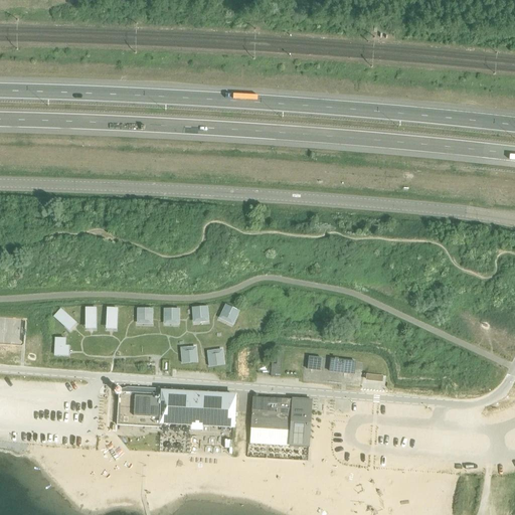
[(225,305),(222,311),(223,311),(224,315),(223,317),(226,318),(224,322),(226,323),(228,319),(230,320),(231,318),(235,317),(238,312),(225,305)]
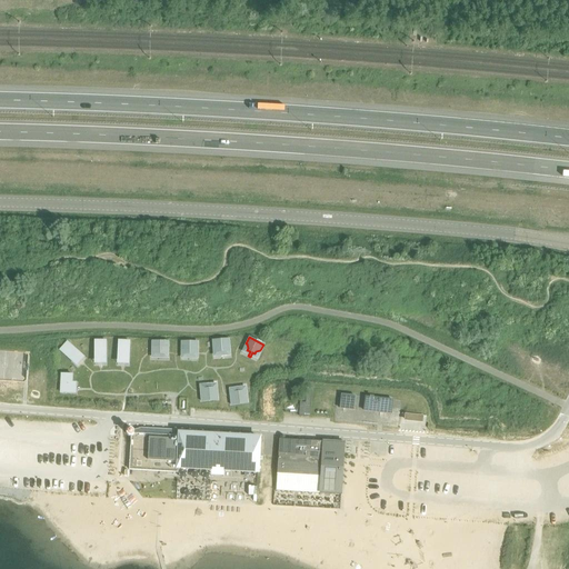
[(212,340),(213,347),(217,350),(217,352),(220,352),(221,357),(222,357),(222,352),(226,352),(226,349),(229,346),(228,339),(212,340)]
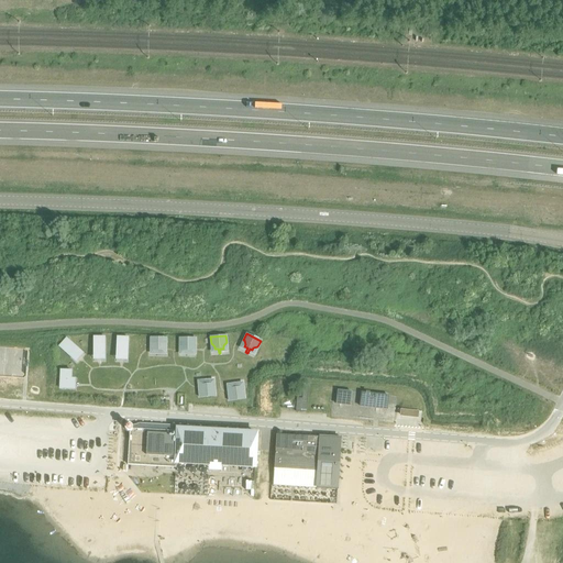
[(94,338),(94,353),(105,353),(105,338),(94,338)]
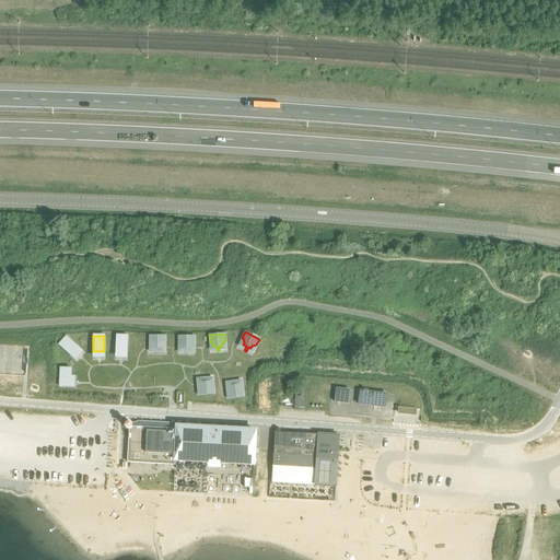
[(116,336),(115,351),(126,351),(127,336),(116,336)]
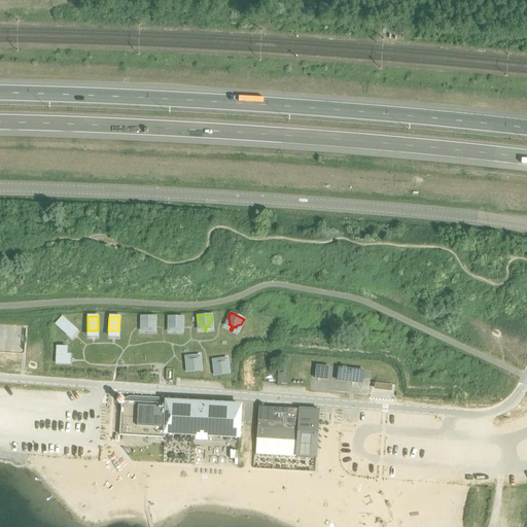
[(140,316),(140,324),(141,324),(143,326),(143,327),(152,327),(152,326),(153,324),(155,325),(155,316),(140,316)]
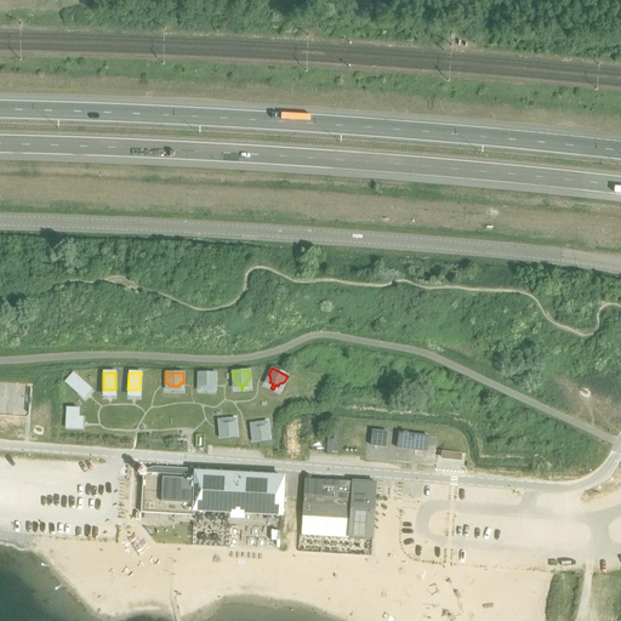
[(73,374),(64,383),(75,393),(85,385),(73,374)]
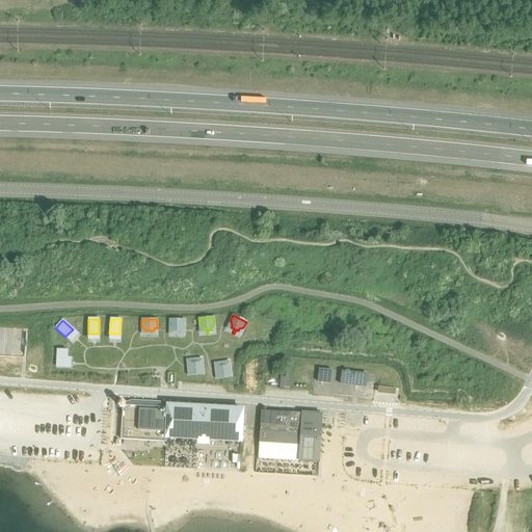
[(169,320),(169,328),(171,328),(173,329),(173,330),(181,330),(181,329),(183,328),(184,328),(184,320),(169,320)]
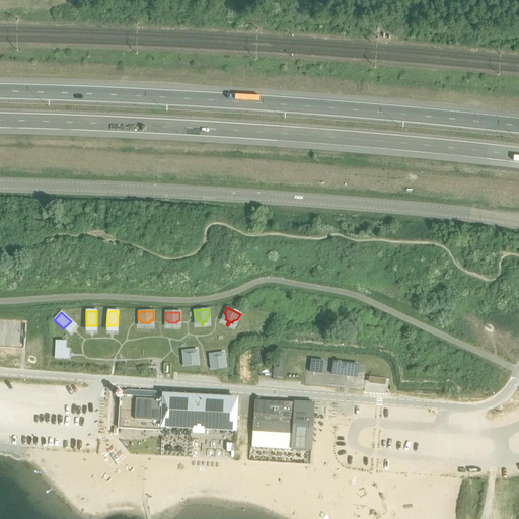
[(56,342),(55,358),(65,358),(65,342),(56,342)]
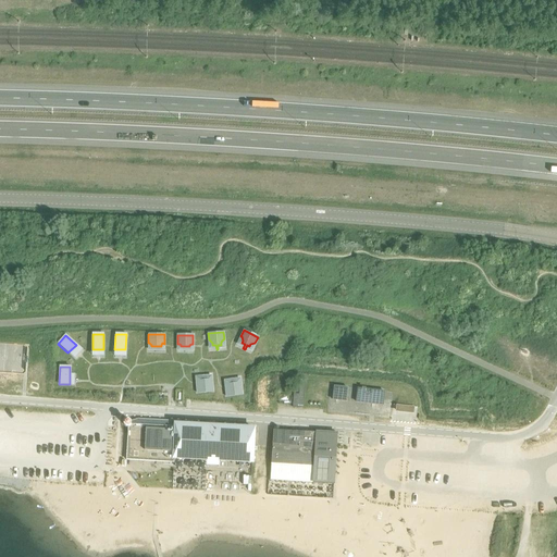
[(197,393),(213,392),(212,385),(209,383),(208,380),(205,381),(205,375),(202,376),(203,381),(199,381),(200,383),(197,386),(197,393)]
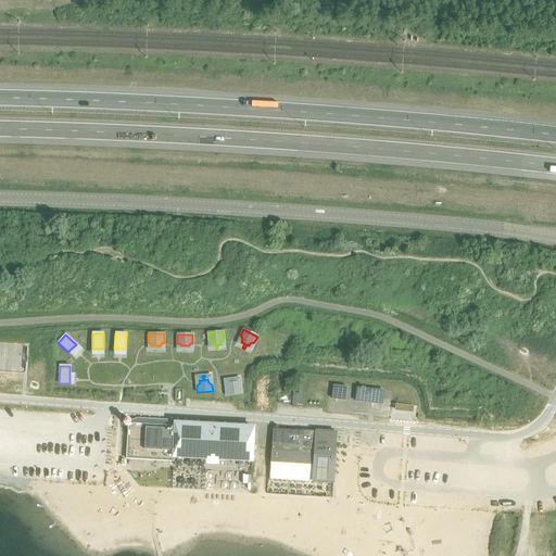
[(230,379),(231,383),(228,383),(228,387),(225,390),(226,396),(241,394),(240,388),(237,386),(237,382),(234,383),(232,378),(230,379)]
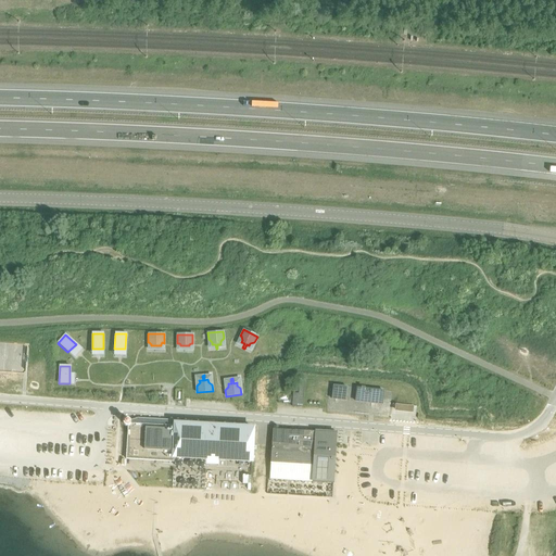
[(299,394),(292,393),(292,406),(302,407),(304,381),(299,380),(299,394)]
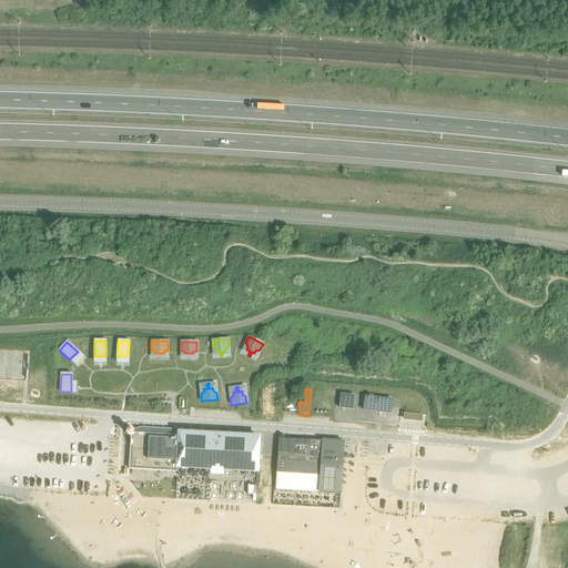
[(340,408),(353,409),(354,396),(341,394),(340,408)]
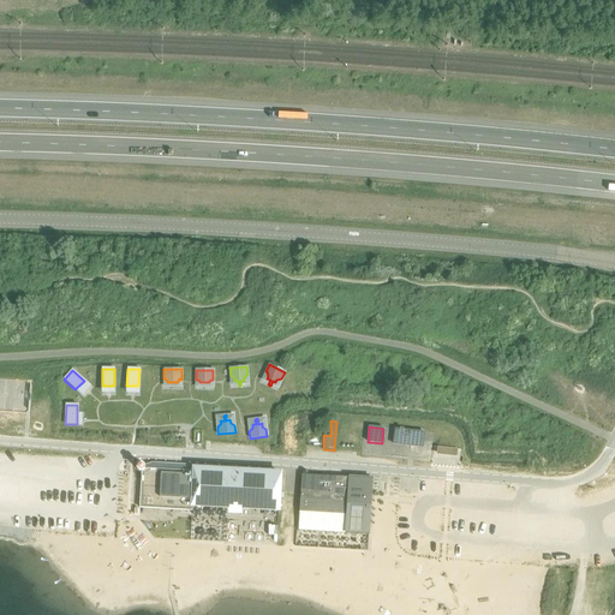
[(393,443),(422,446),(422,431),(393,430),(393,443)]
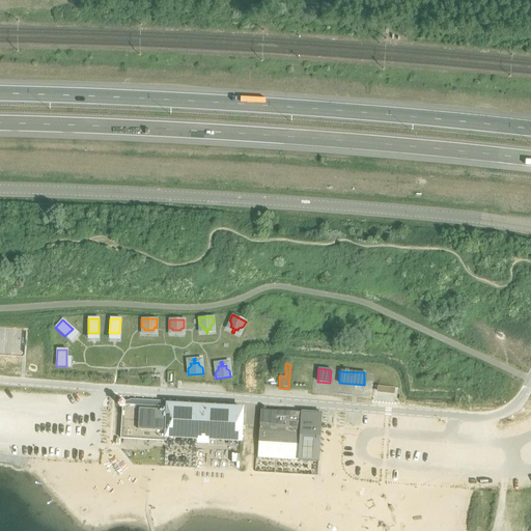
[(119,408),(122,408),(120,439),(165,441),(165,436),(166,437),(197,438),(197,439),(208,439),(240,441),(242,409),(168,404),(167,408),(155,407),(155,409),(139,409),(139,406),(124,406),(126,402),(122,400),(119,399),(117,401),(117,404),(119,408)]
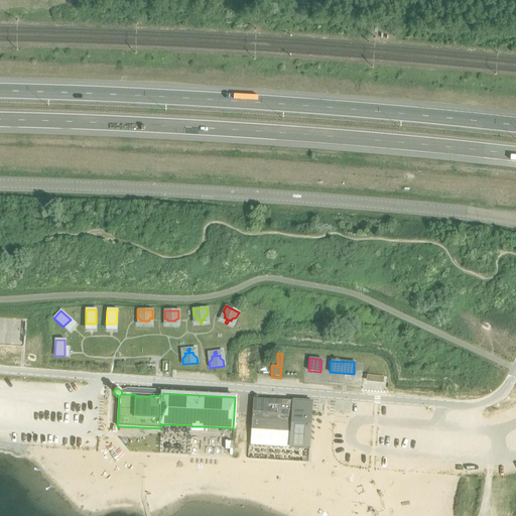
[(310,416),(311,402),(291,400),(278,400),(253,399),(251,429),(291,431),(290,446),(305,447),(307,416),(310,416)]
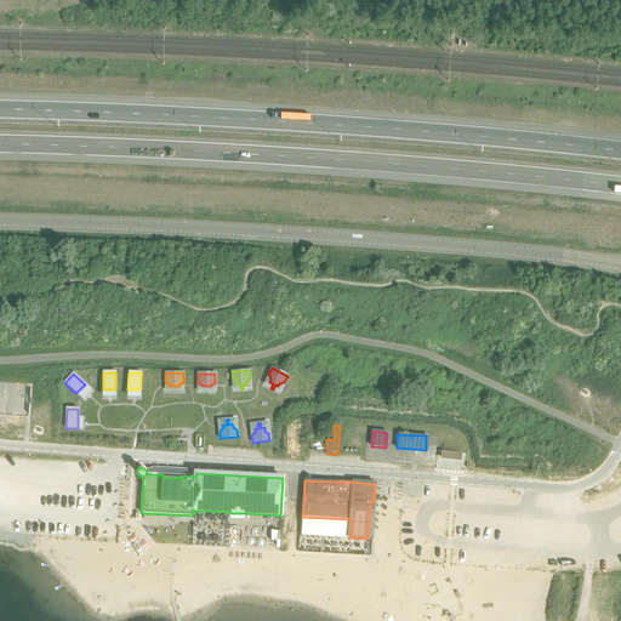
[(302,517),(301,535),(349,537),(351,519),(302,517)]
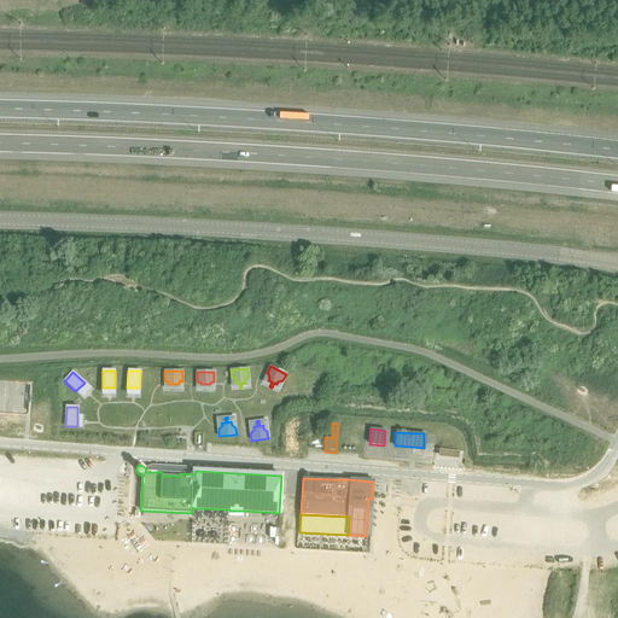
[(228,543),(228,525),(215,525),(214,543),(228,543)]
